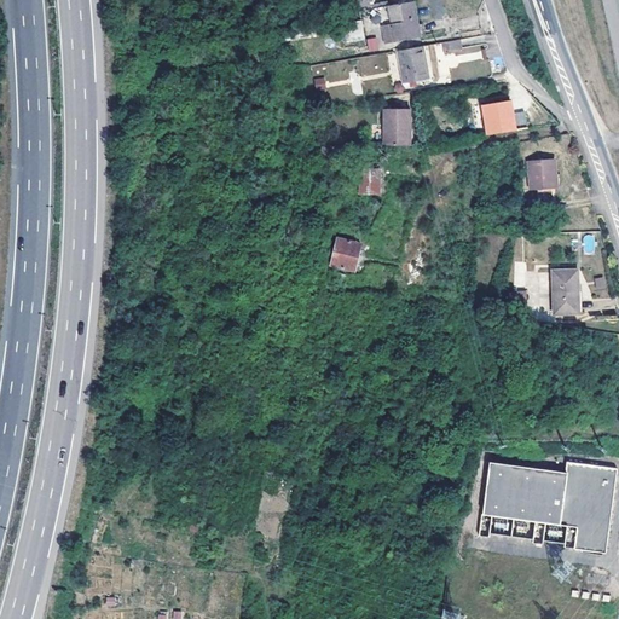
[(387,42),(422,38),(416,3),(391,6),(394,25),(385,28),(387,42)]
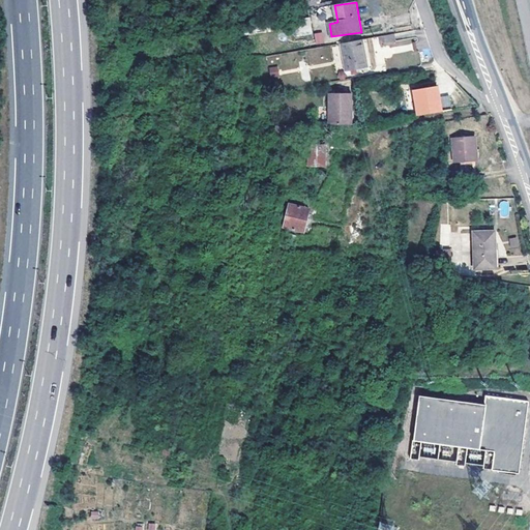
[(323,32),(314,33),(316,45),(325,42),(323,32)]
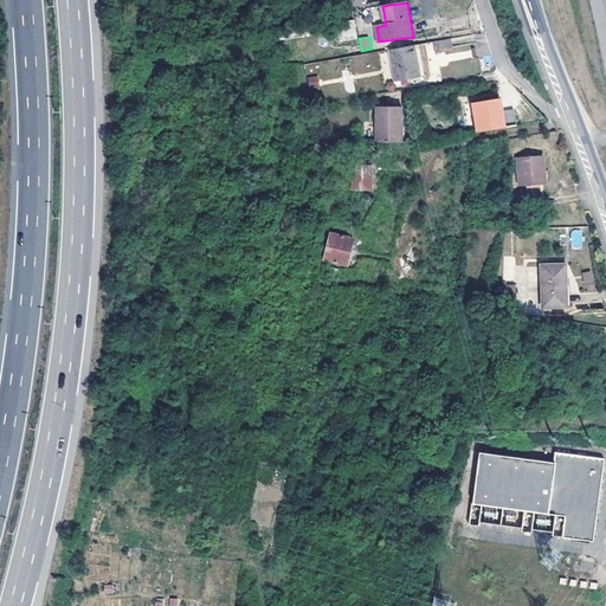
[(452,38),(434,40),(436,50),(453,46),(452,38)]
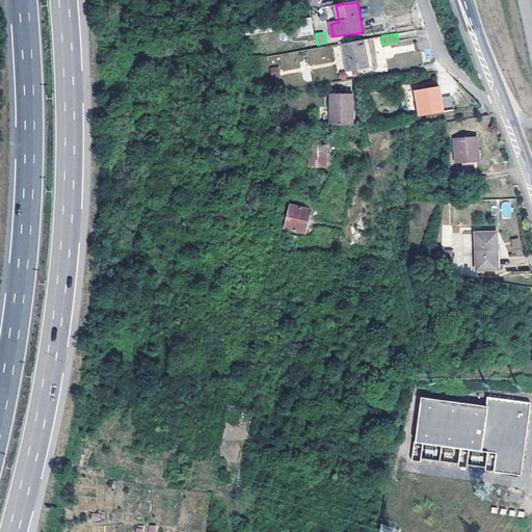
[(365,38),(343,43),(348,73),(370,69),(365,38)]
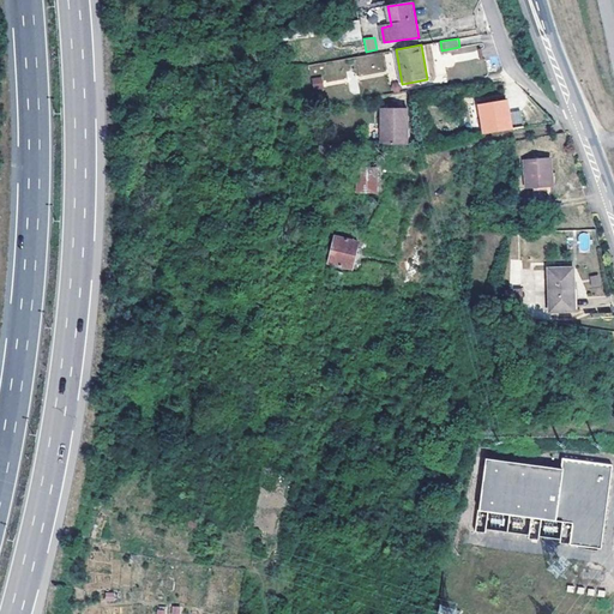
[(356,77),(386,71),(381,52),(353,58),(356,77)]
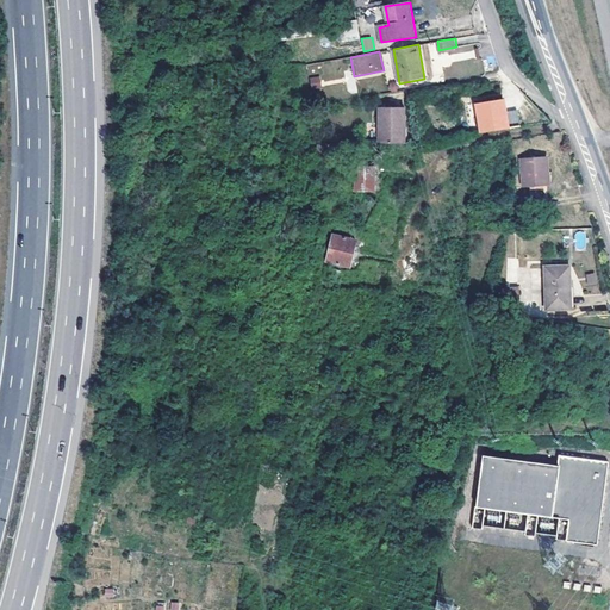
[(321,87),(319,76),(310,78),(311,89),(321,87)]
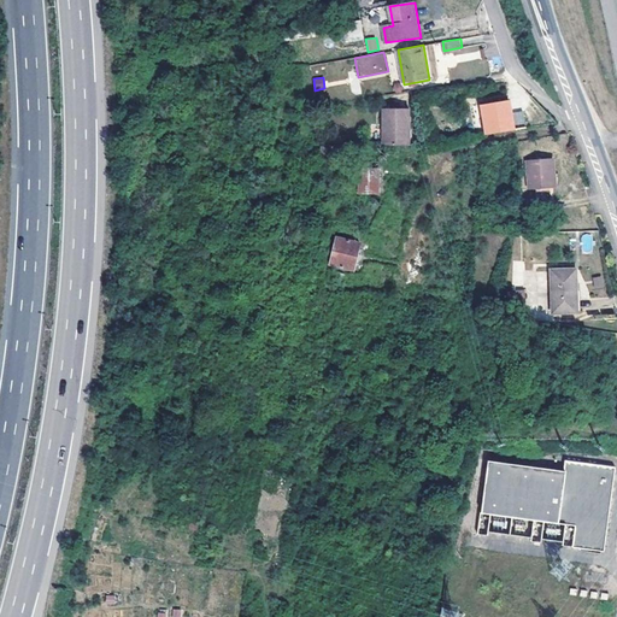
[(479,104),(483,134),(515,129),(512,112),(510,99),(479,104)]
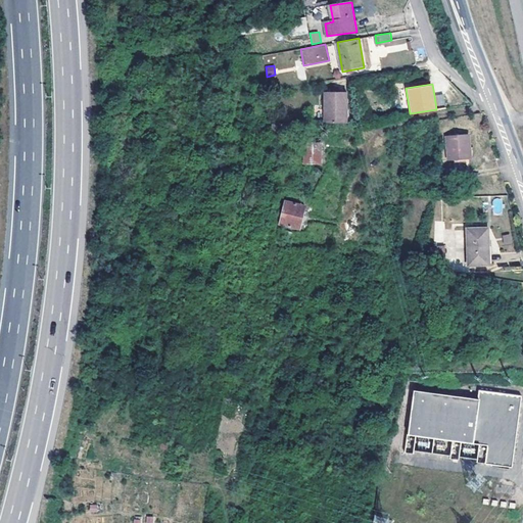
[(326,124),(347,124),(347,103),(347,92),(326,92),(326,124)]
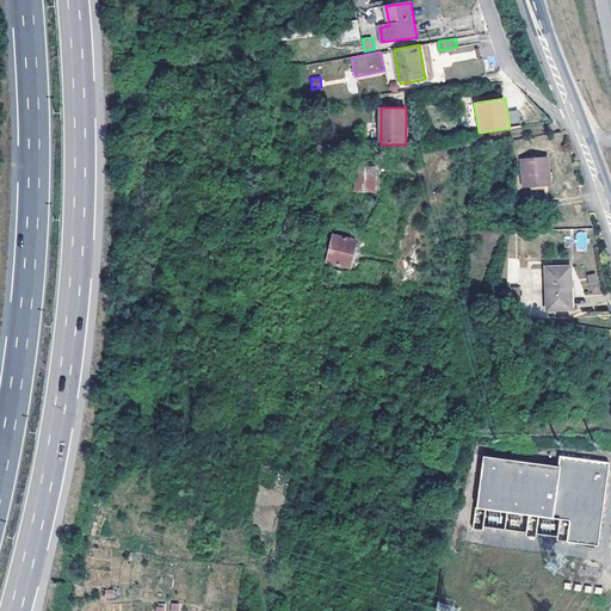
[(518,109),(507,111),(510,128),(520,127),(518,109)]
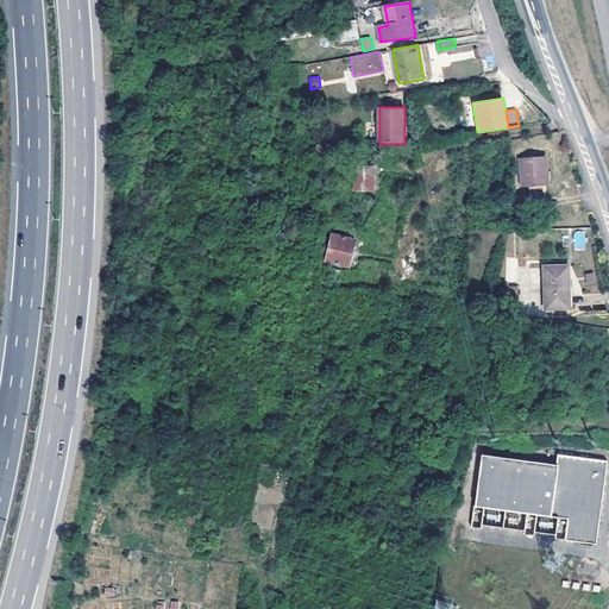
[(316,157),(319,177),(327,176),(325,144),(318,144),(316,157)]
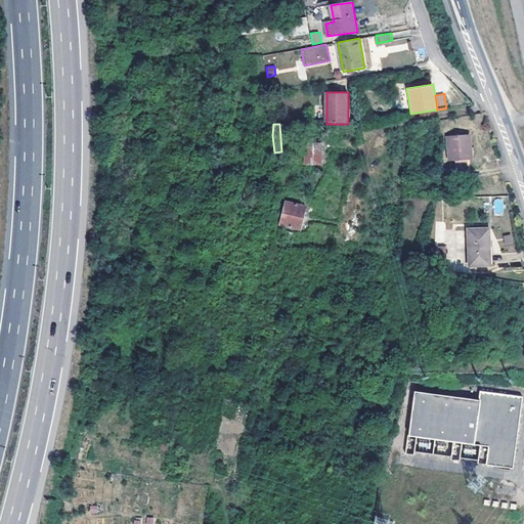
[(471,135),(449,136),(451,161),(472,160),(471,135)]
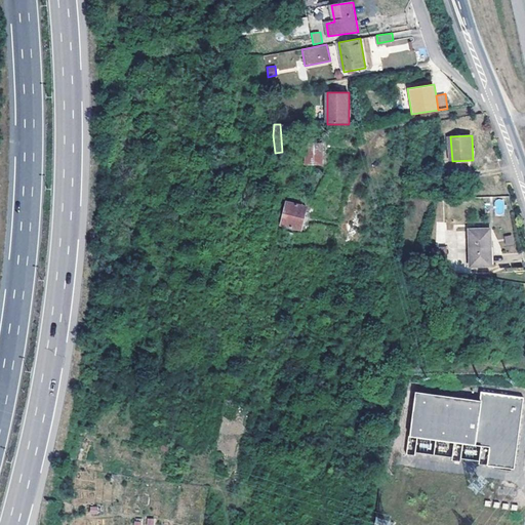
[(322,165),(323,143),(307,143),(306,164),(322,165)]
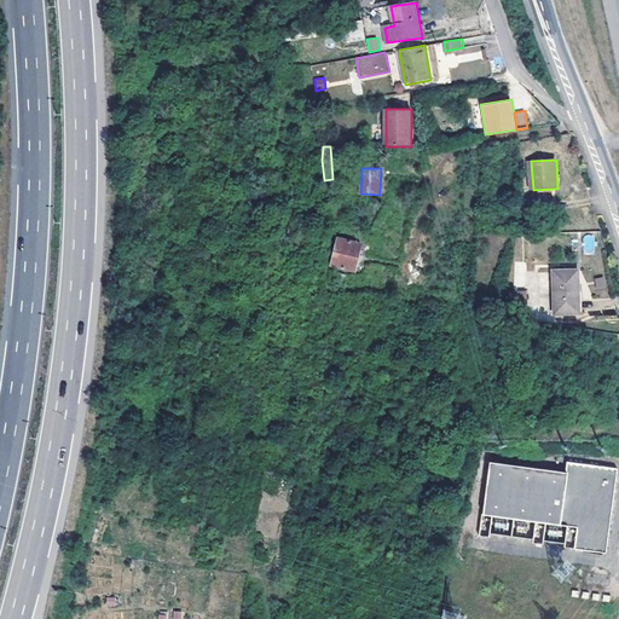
[(522,235),(532,233),(532,223),(522,223),(522,235)]
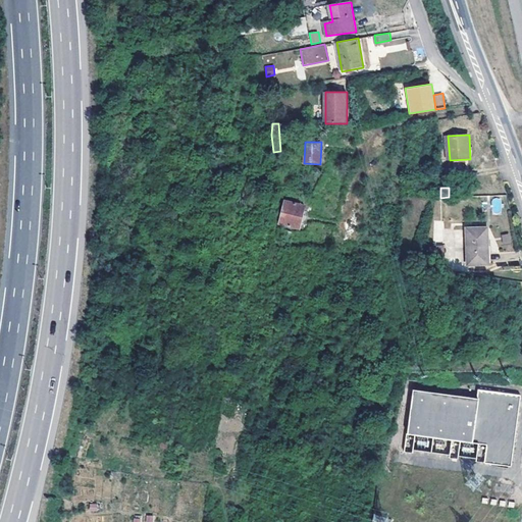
[(280,224),(301,228),(306,206),(285,201),(280,224)]
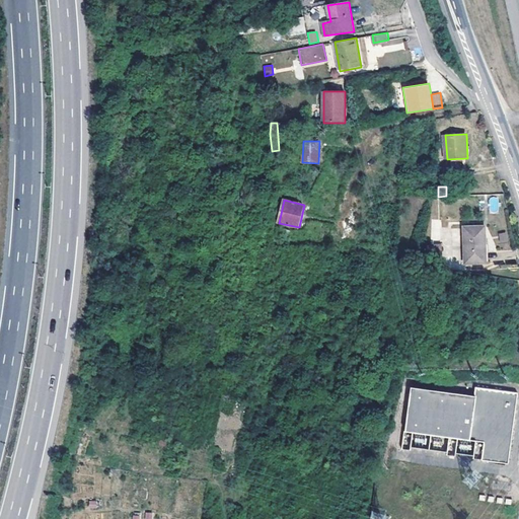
[(463,263),(484,262),(484,227),(463,227),(463,263)]
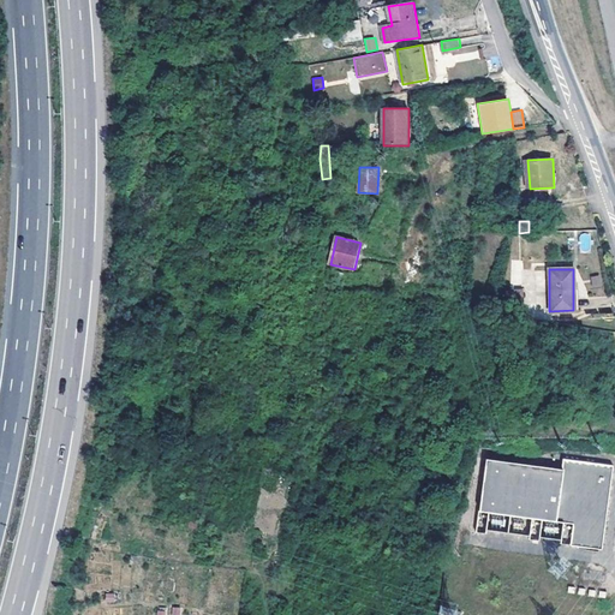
[(601,275),(590,276),(593,296),(604,293),(601,275)]
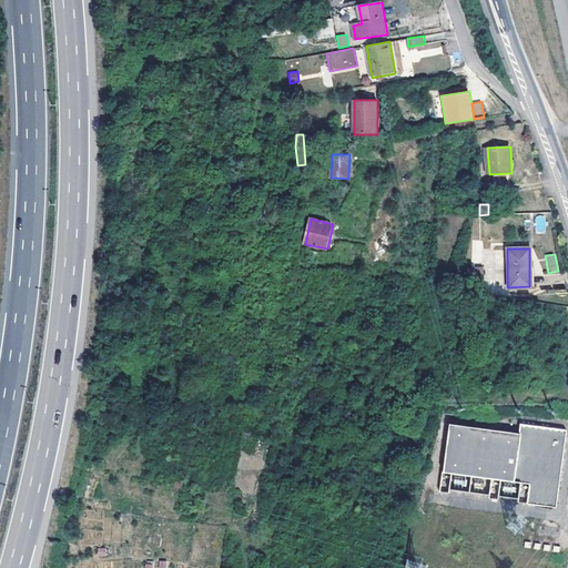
[(326,330),(328,321),(316,317),(314,327),(326,330)]
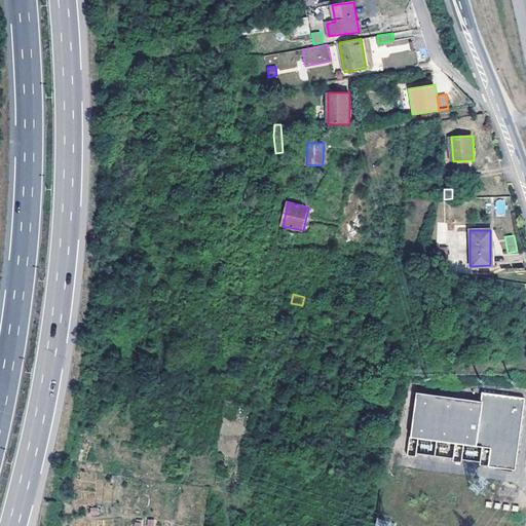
[(482,402),(417,392),(412,437),(491,447),(489,466),(517,470),(525,398),(525,397),(483,391),(482,402)]
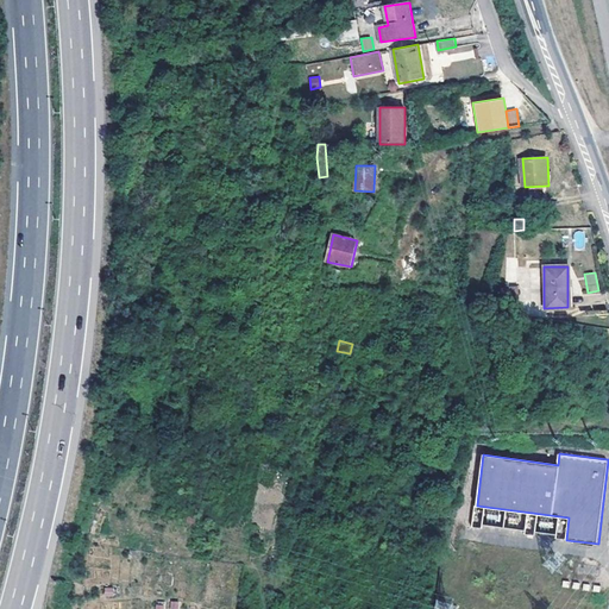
[(520,514),(473,508),(472,523),(506,528),(507,522),(518,523),(520,514)]
